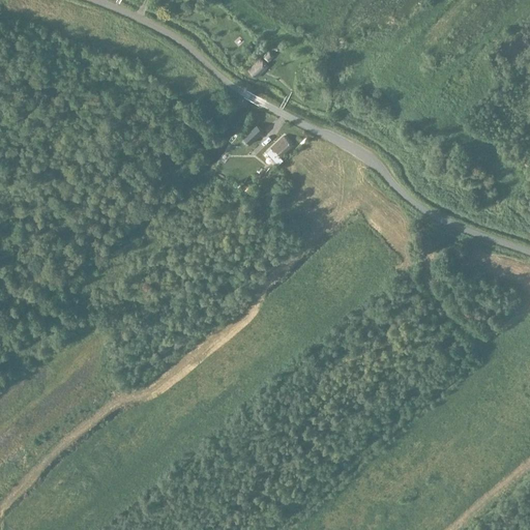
[(263,58),(268,62),(273,57),(269,52),(263,58)]
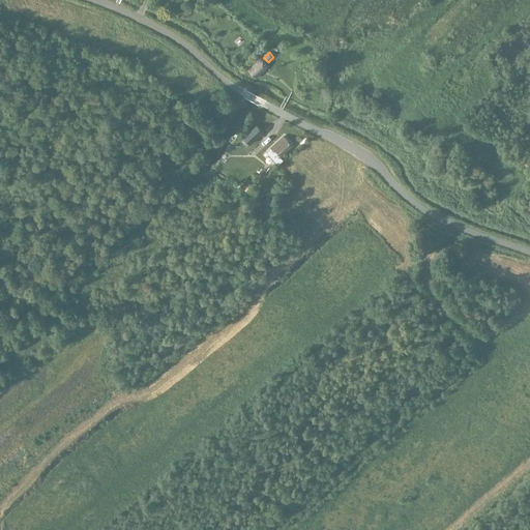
[(267,67),(260,60),(247,71),(255,79),(267,67)]
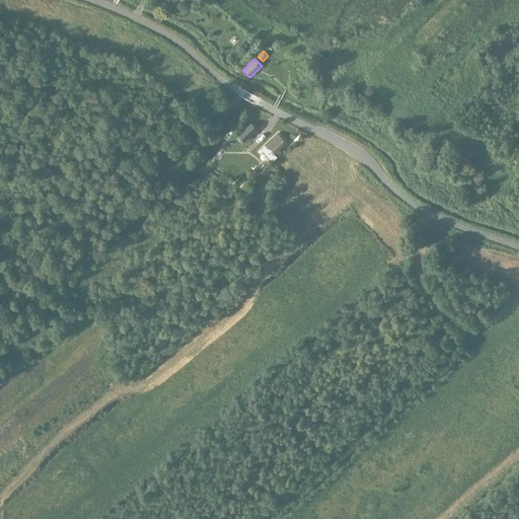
[(238,134),(244,141),(257,129),(251,123),(238,134)]
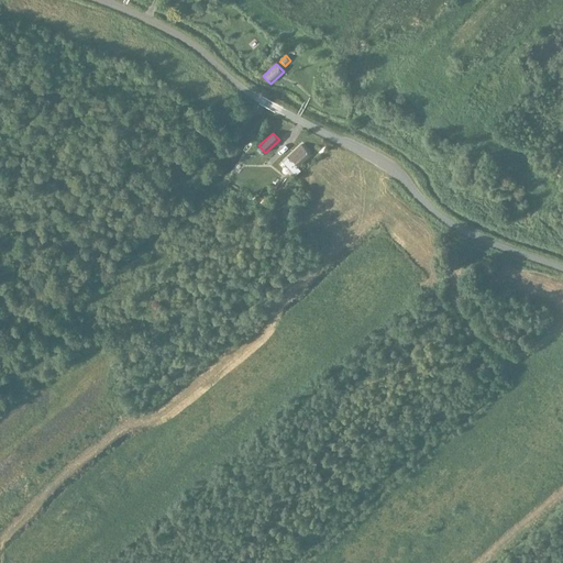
[(300,145),(283,163),(296,176),(300,172),(296,168),(310,154),(300,145)]
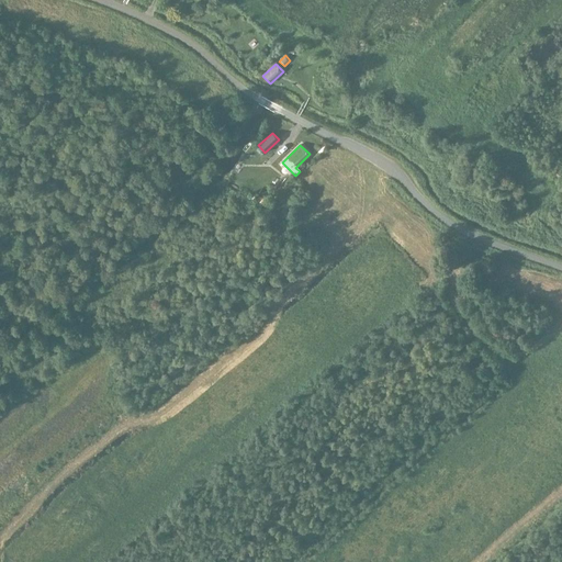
[(249,177),(255,183),(259,180),(254,173),(249,177)]
